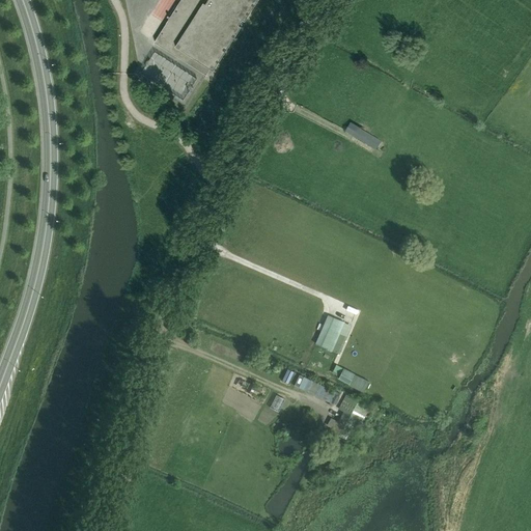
[(179,0),(166,23),(154,43),(187,63),(192,57),(213,71),(241,27),(238,25),(242,19),(245,21),(257,0),(179,0)]
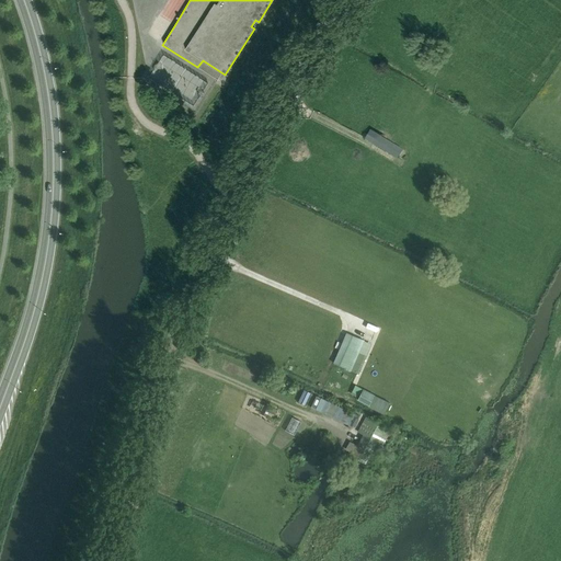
[(191,83),(184,95),(192,100),(190,103),(193,105),(206,82),(194,76),(190,82),(191,83)]
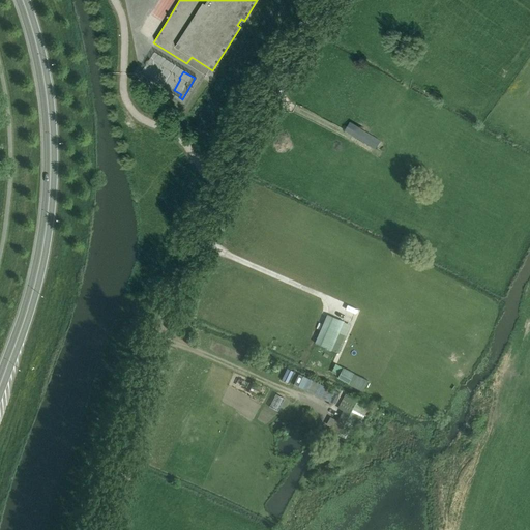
[(344,130),(376,149),(380,141),(349,122),(344,130)]
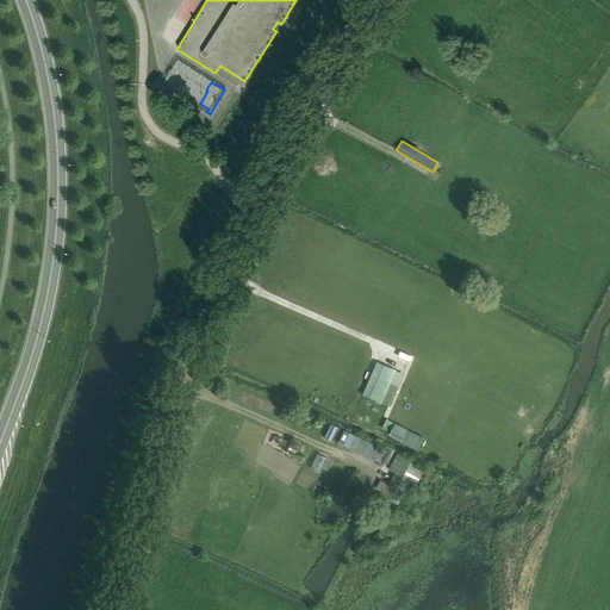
[(392,397),(386,394),(396,369),(378,362),(363,396),(381,403),(387,406),(392,397)]
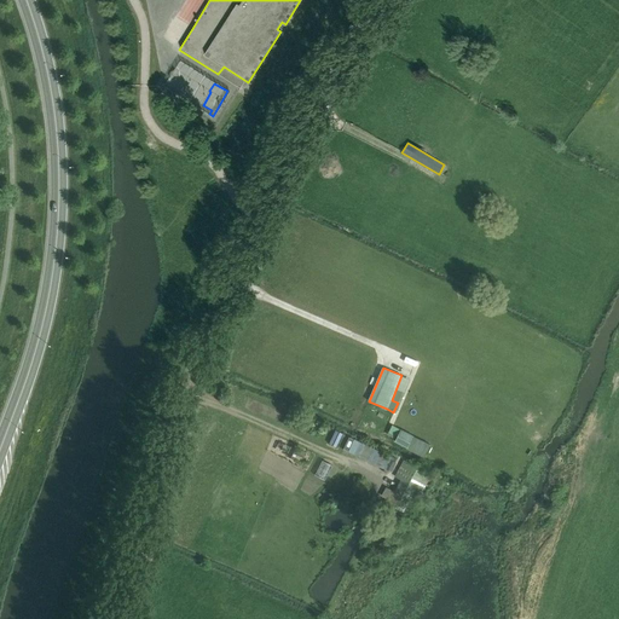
[(401,429),(395,441),(408,449),(414,435),(401,429)]
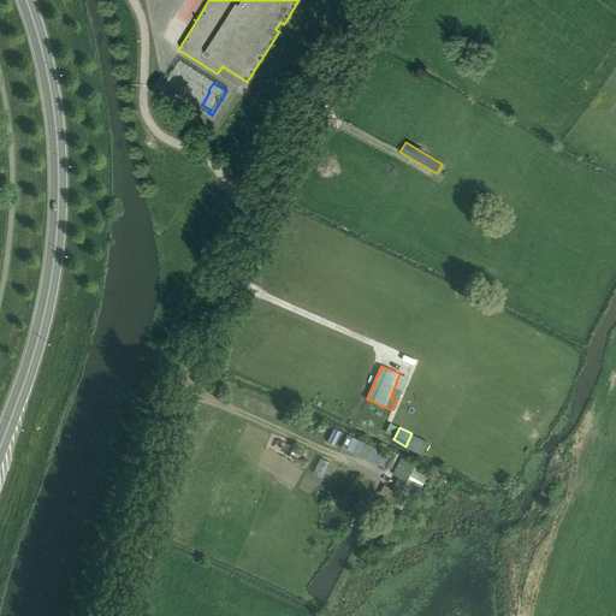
[(392,474),(398,478),(386,499),(402,509),(414,486),(420,489),(425,480),(426,481),(430,474),(401,458),(392,474)]
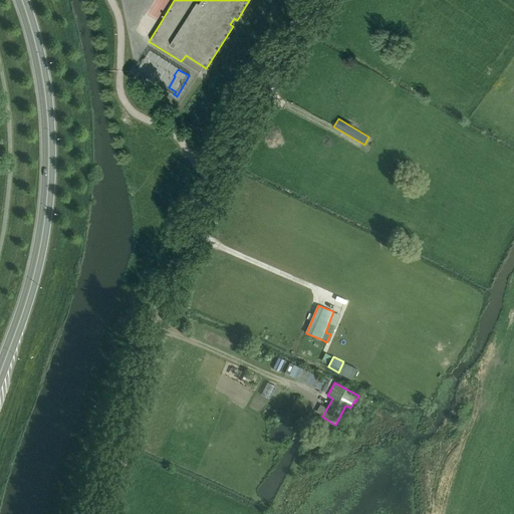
[(320,433),(313,430),(308,441),(315,444),(320,433)]
